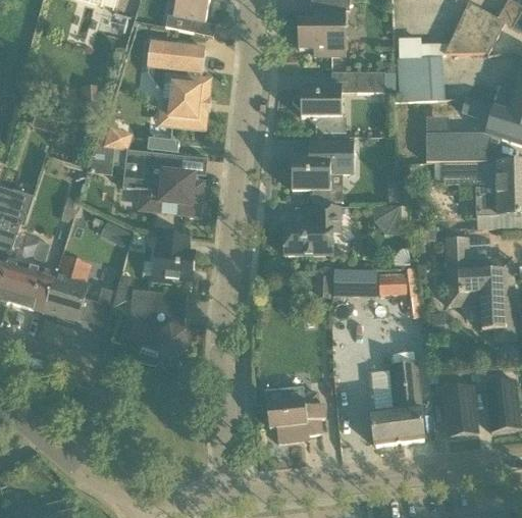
[(175,0),(173,14),(167,13),(165,26),(193,32),(196,19),(205,21),(209,0),(175,0)]
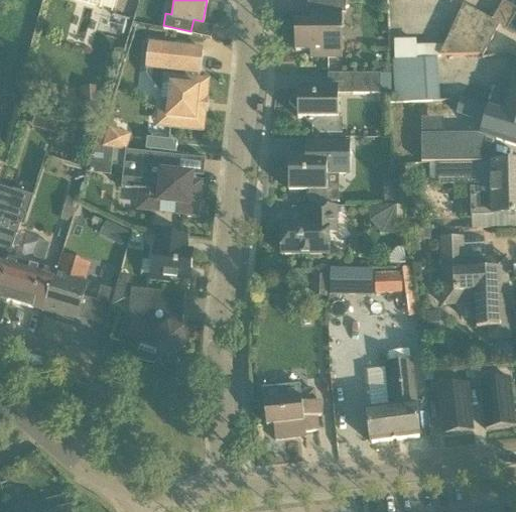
[(309,54),(330,54),(342,54),(341,10),(345,10),(345,0),(306,0),(306,10),(309,10),(309,20),(294,20),(295,47),(309,47),(309,54)]
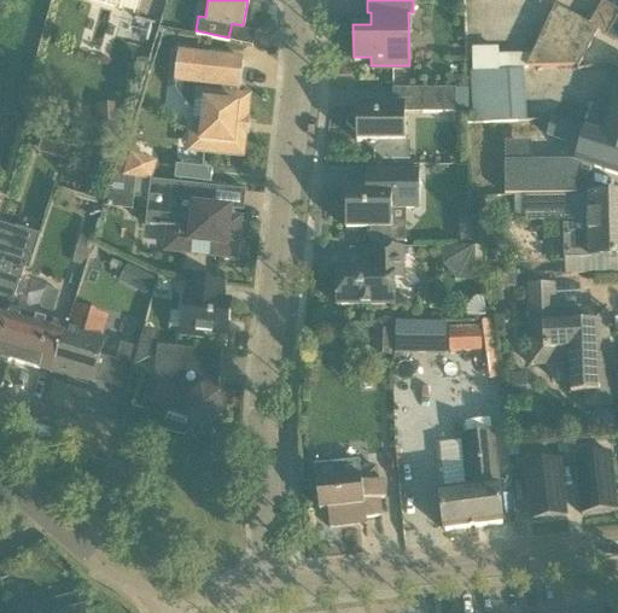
[(598,27),(617,38),(617,4),(611,0),(601,0),(590,19),(555,0),(528,50),(528,60),(578,62),(598,27)]
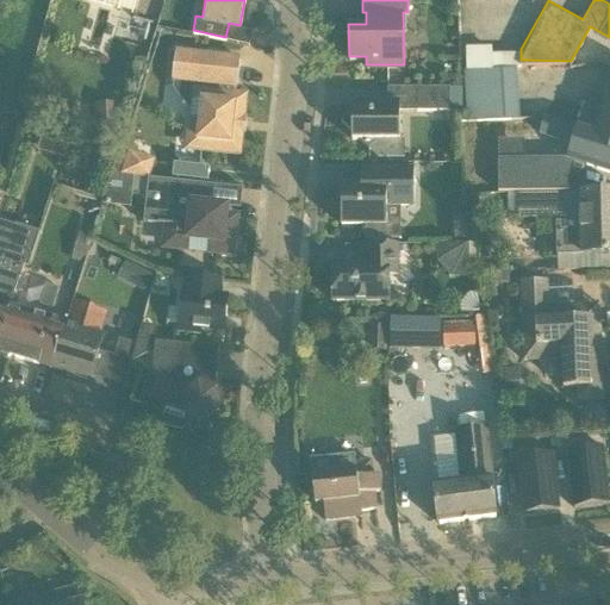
[(191,106),(191,114),(187,145),(230,149),(241,141),(242,130),(244,130),(247,113),(243,112),(244,101),(236,91),(232,91),(232,83),(236,83),(240,55),(175,48),(172,78),(175,79),(174,85),(191,106)]
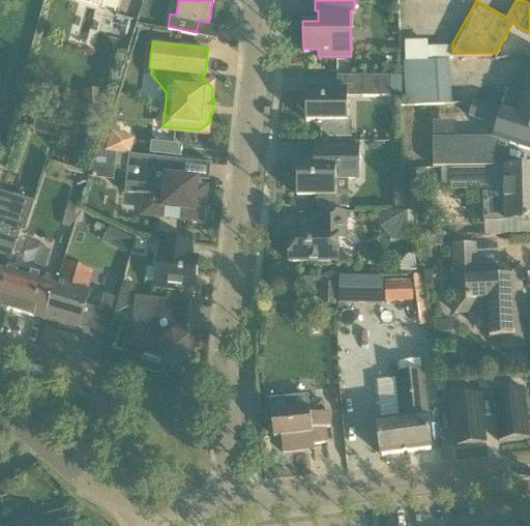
[(447,57),(405,58),(405,103),(417,101),(449,100),(447,57)]
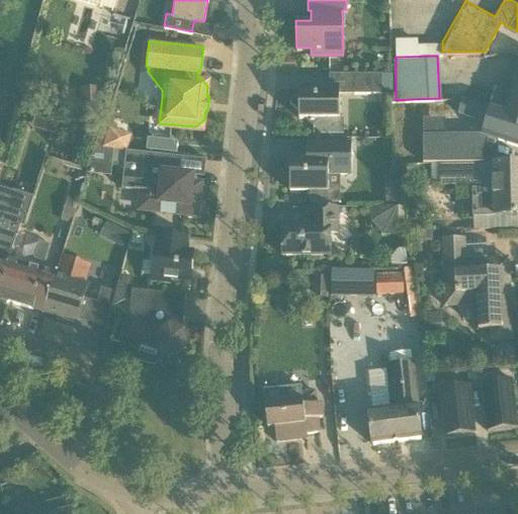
[(462,97),(458,109),(486,117),(482,131),(482,132),(517,144),(517,67),(515,78),(499,73),(495,84),(496,85),(490,105),(462,97)]
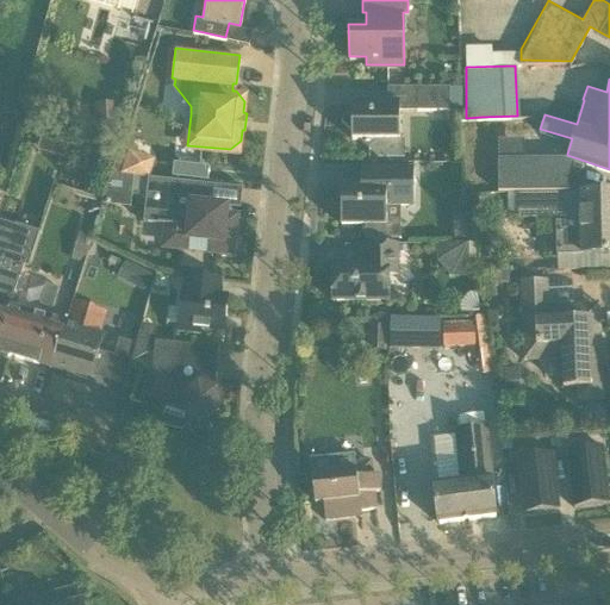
[(449,83),(416,83),(416,107),(449,107),(449,83)]
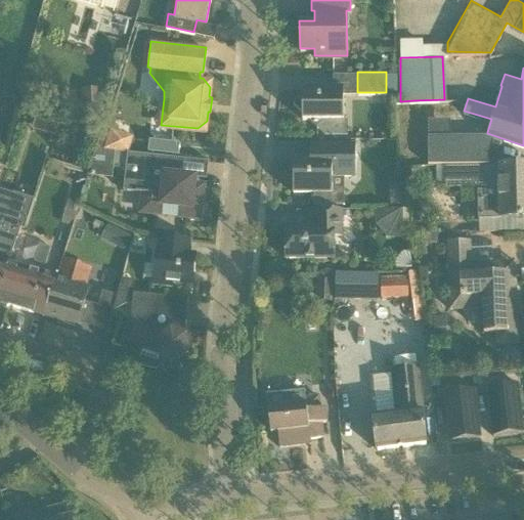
[(343,96),(343,84),(302,84),(302,92),(293,101),(302,111),(302,117),(308,117),(316,125),(324,117),(343,117),(343,96)]
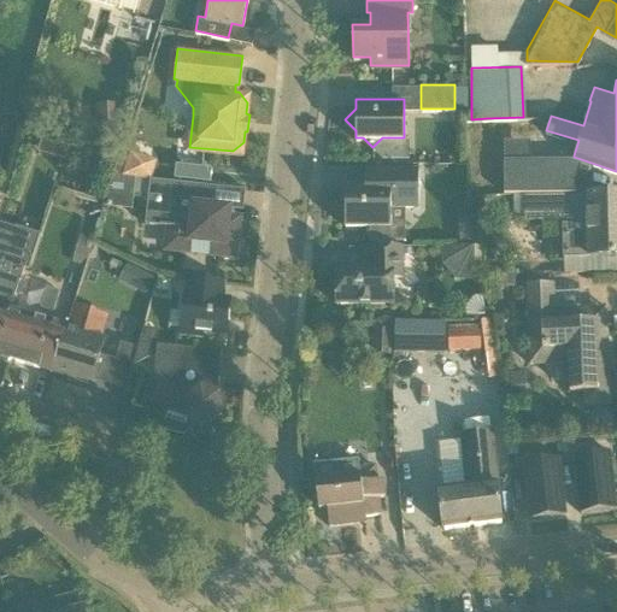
[(107,187),(133,189),(135,174),(150,176),(154,159),(119,148),(107,187)]
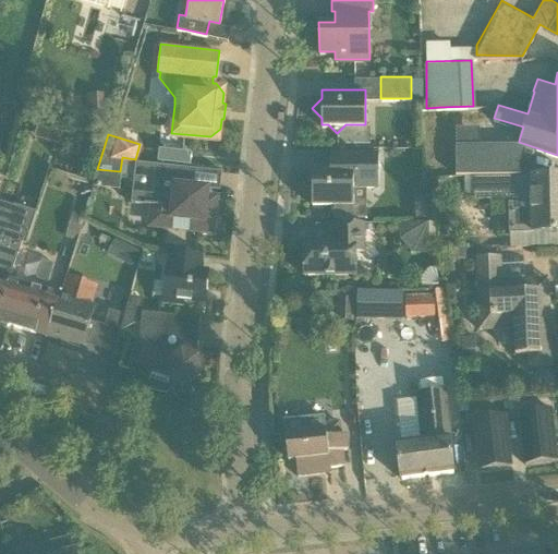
[(516,140),(461,141),(462,171),(517,170),(516,140)]
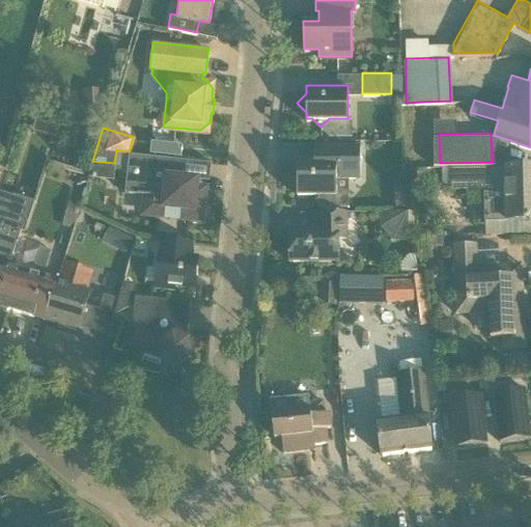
[(360,143),(356,143),(313,143),(313,159),(297,159),(297,193),(317,192),(317,204),(336,204),(336,175),(360,175),(360,143)]
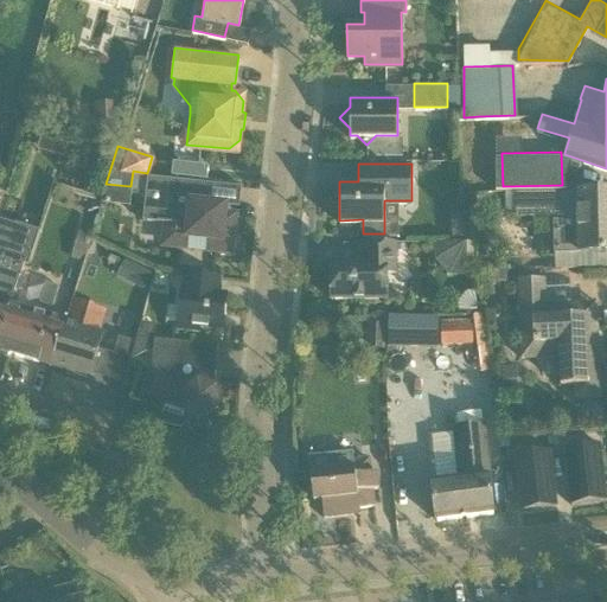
[(205,245),(206,245),(230,248),(231,232),(232,232),(235,212),(224,211),(225,203),(205,202),(208,180),(147,173),(142,217),(157,218),(157,219),(166,221),(164,241),(187,243),(189,234),(206,236),(205,245)]
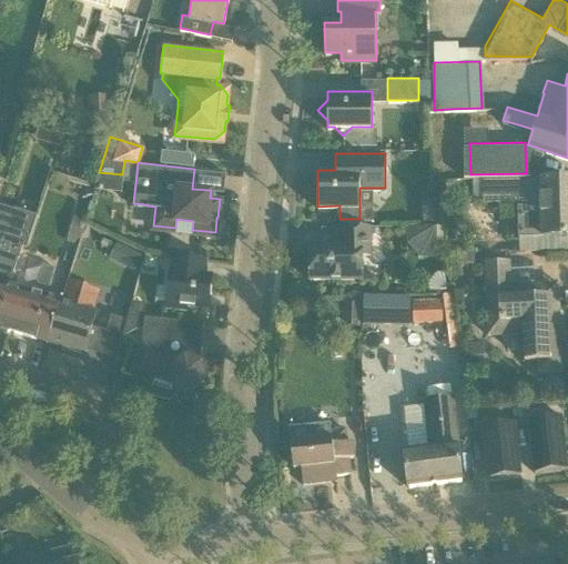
[(122,174),(99,172),(95,184),(121,188),(122,174)]
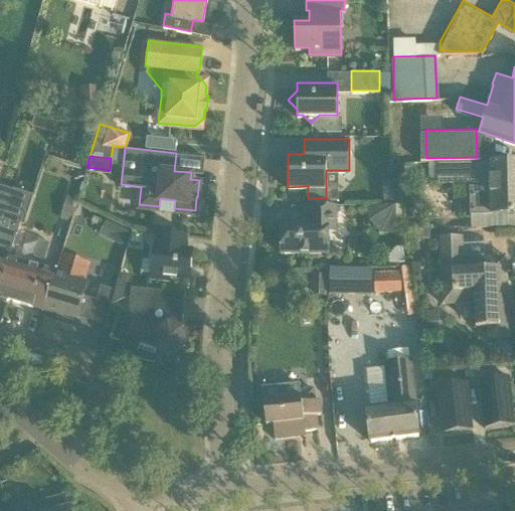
[(514,157),(495,158),(437,159),(437,180),(471,179),(471,212),(514,210),(514,157)]
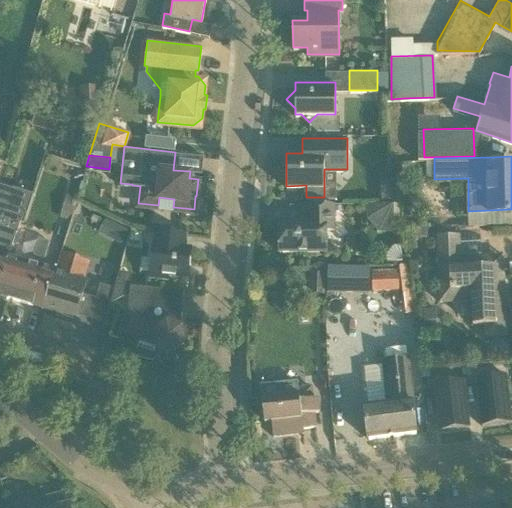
[(0,292),(9,295),(20,257),(8,253),(19,219),(23,221),(33,192),(13,185),(12,186),(0,182),(0,292)]
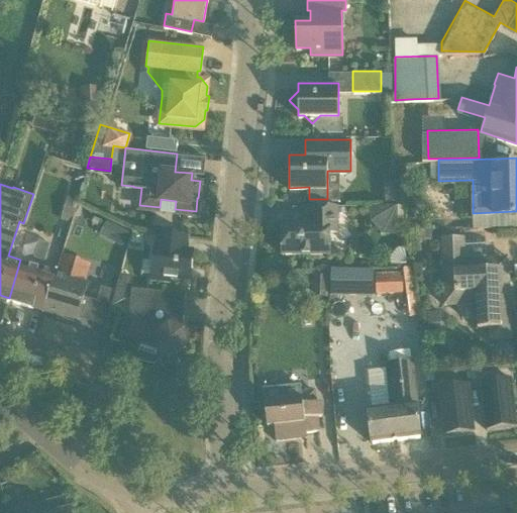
[(397,231),(397,204),(371,203),(371,217),(383,231),(397,231)]
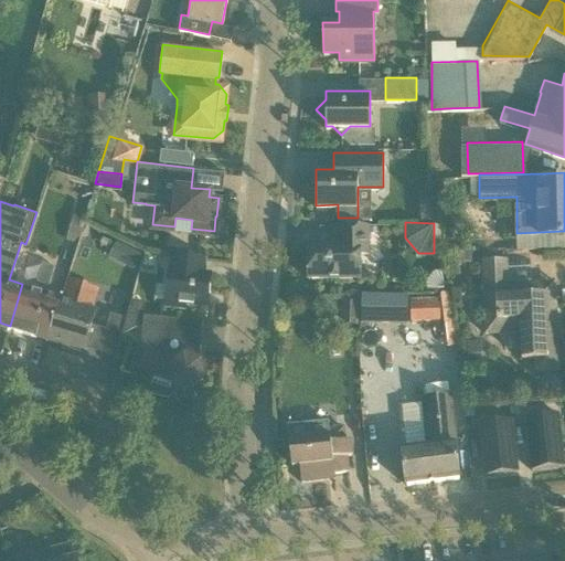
[(369,224),(337,224),(337,241),(308,241),(308,276),(360,276),(360,251),(369,251),(369,224)]
